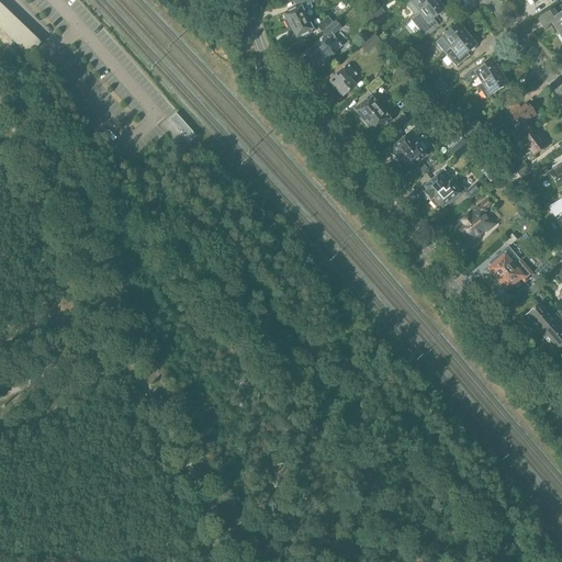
[(289,29),(306,20),(303,14),(306,13),(304,10),(307,9),(306,6),(315,1),(314,0),(298,0),(302,8),(301,9),(300,8),(284,15),(288,20),(284,21),(289,29)]
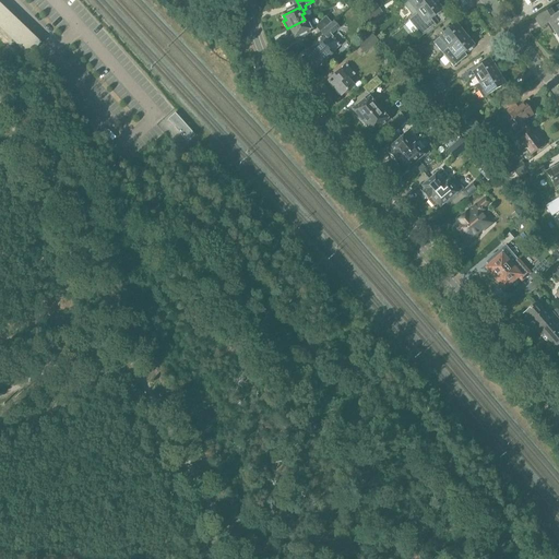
[(412,16),(417,13),(432,0),(411,0),(404,6),(412,16)]
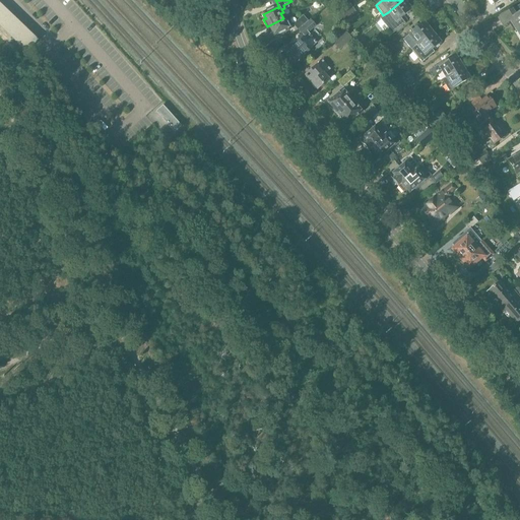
[(412,10),(403,0),(402,0),(388,12),(383,15),(380,18),(392,35),(405,24),(401,18),(412,10)]
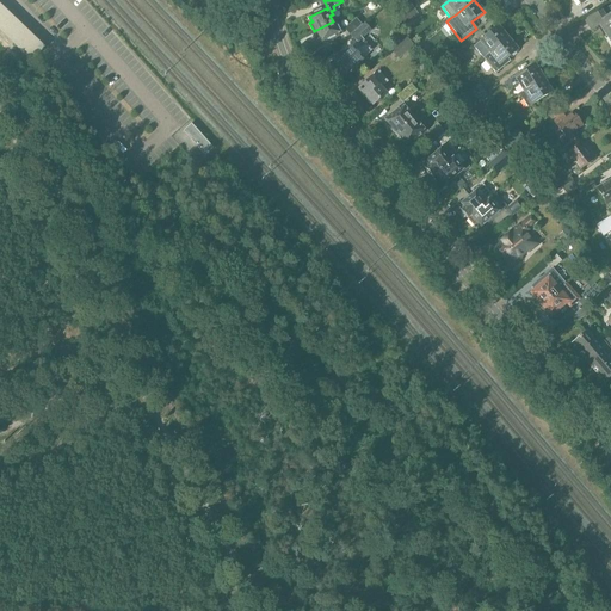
[(392,16),(396,23),(414,10),(411,4),(392,16)]
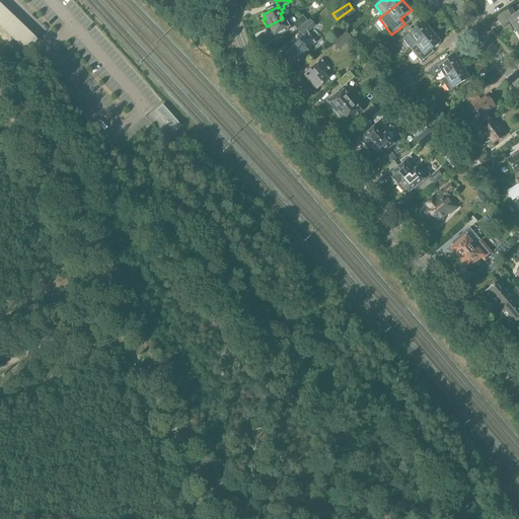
[(509,21),(515,30),(518,28),(518,4),(512,9),(511,9),(498,18),(503,25),(509,21)]
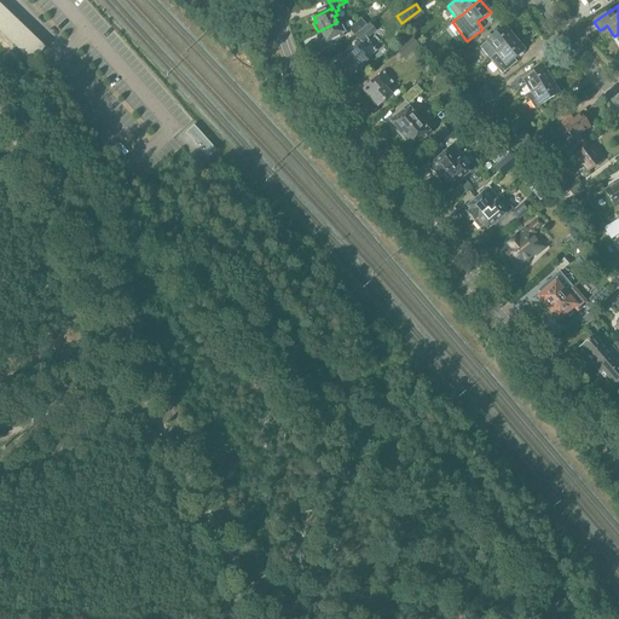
[(0,6),(0,32),(33,62),(45,48),(0,6)]
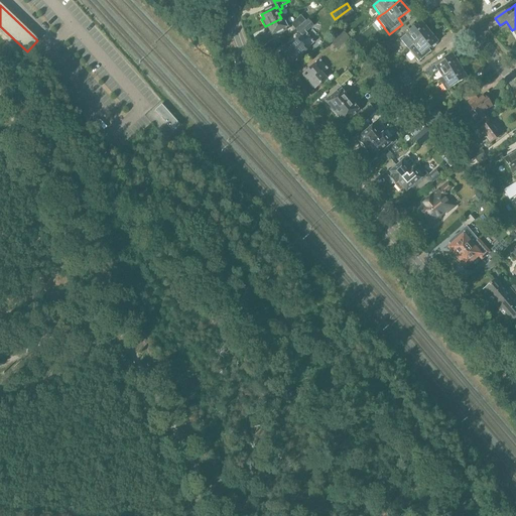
[(350,8),(335,19),(338,24),(354,13),(350,8)]
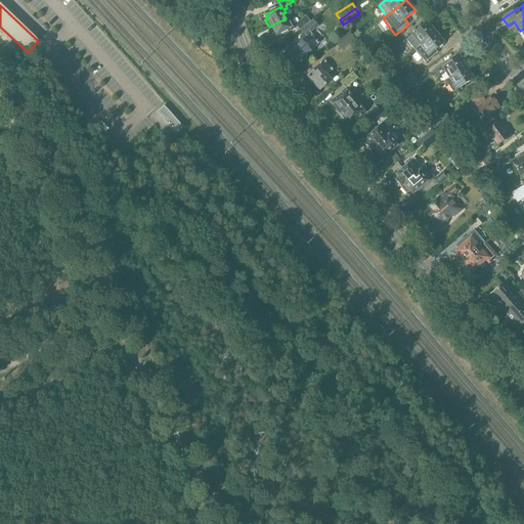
[(194,15),(191,17),(198,25),(201,23),(194,15)]
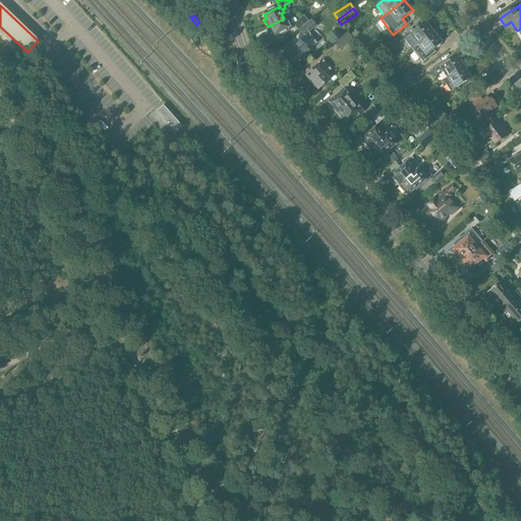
[(293,24),(298,31),(308,21),(303,16),(293,24)]
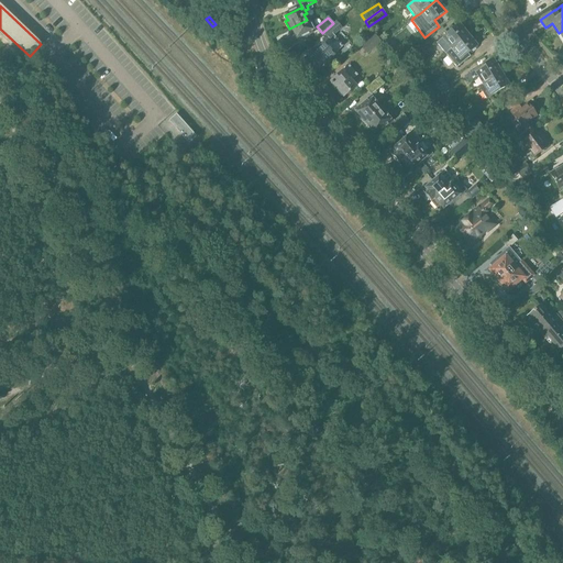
[(307,20),(289,29),(293,35),(295,34),(297,40),(312,32),(312,31),(315,30),(312,24),(309,25),(307,20)]
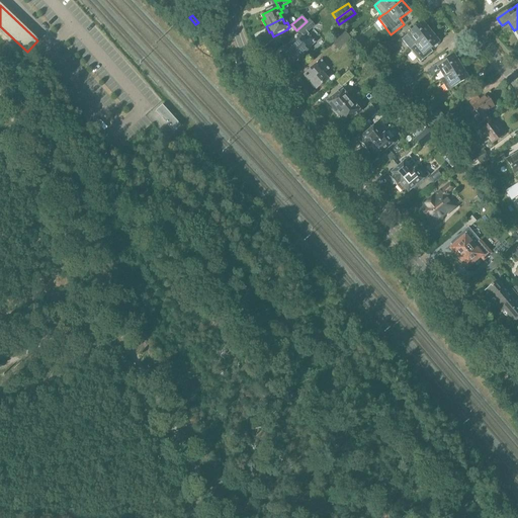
[(310,20),(296,30),(303,37),(303,36),(307,33),(315,26),(310,20)]
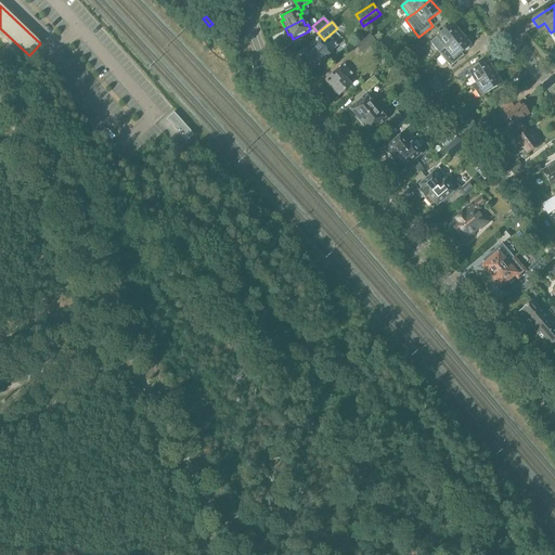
[(430,42),(439,53),(444,48),(444,49),(462,35),(453,24),(434,40),(430,42)]
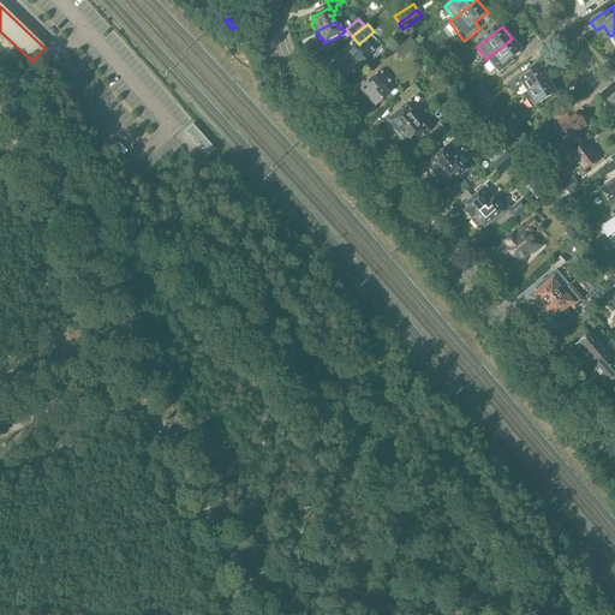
[(408,39),(394,52),(400,60),(416,47),(408,39)]
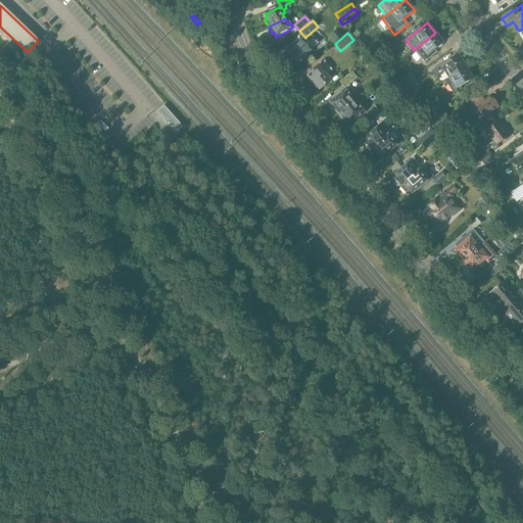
[(443,43),(435,33),(419,46),(419,45),(414,50),(424,63),(437,52),(435,50),(443,43)]
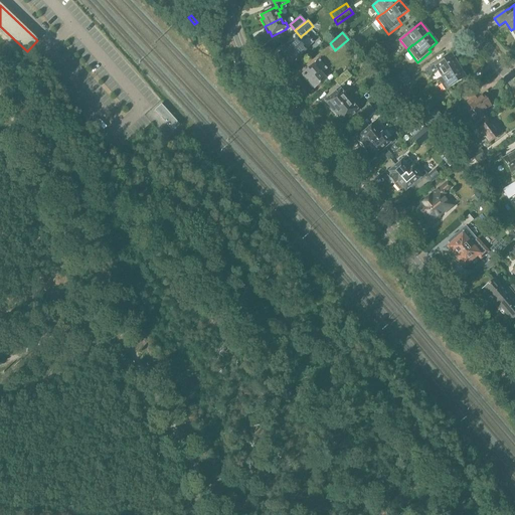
[(298,40),(283,52),(292,62),(306,50),(306,49),(313,42),(305,33),(301,36),(302,38),(299,40),(298,40)]
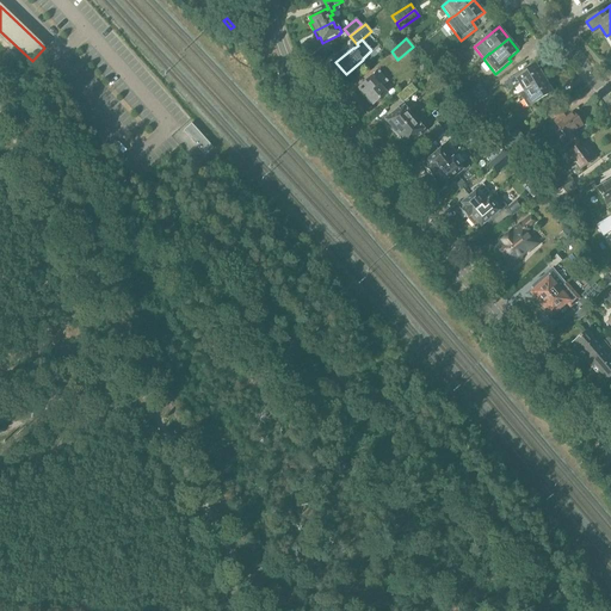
[(443,59),(442,59),(437,53),(431,57),(436,65),(443,59)]
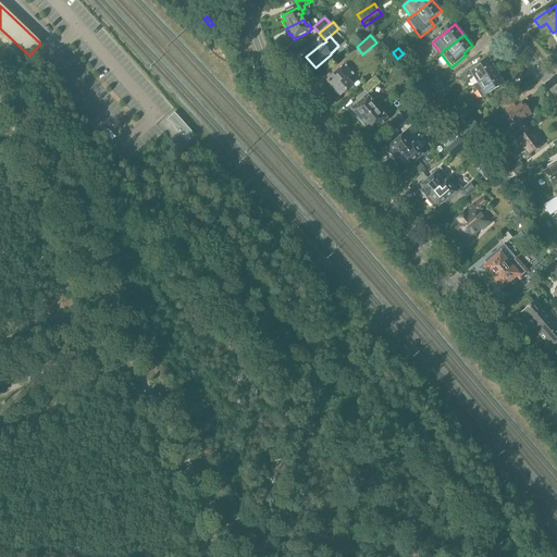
[(404,53),(397,59),(401,63),(415,52),(409,48),(403,53),(404,53)]
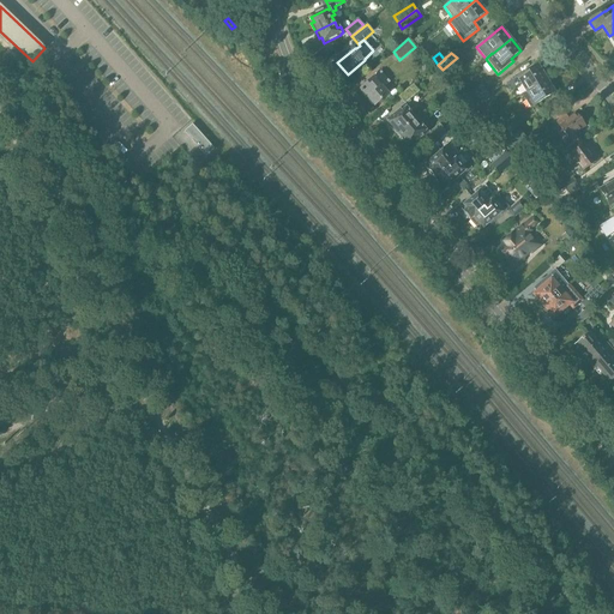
[(522,85),(527,92),(547,79),(546,78),(547,77),(546,73),(545,71),(542,68),(540,68),(539,67),(523,77),(521,74),(505,84),(511,92),(522,85)]
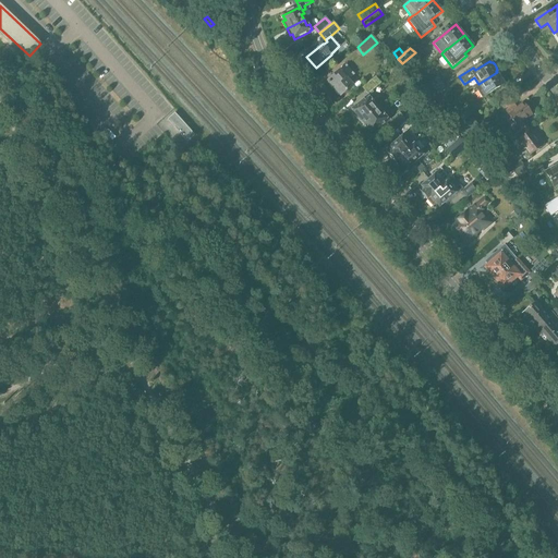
[(340,96),(354,84),(349,79),(354,74),(346,65),(327,82),(340,96)]
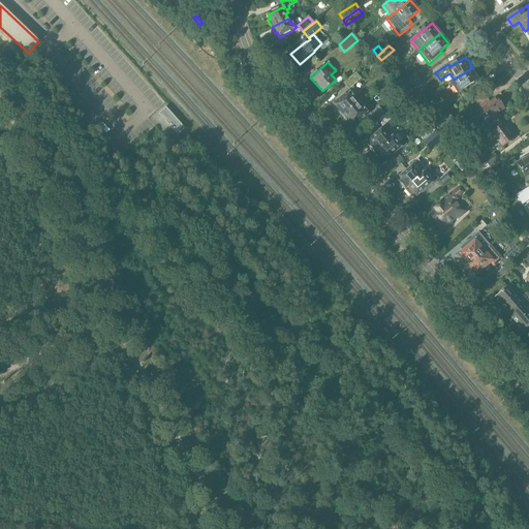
[(454,80),(450,82),(457,93),(478,81),(475,75),(476,74),(472,68),(471,69),(471,68),(454,80)]
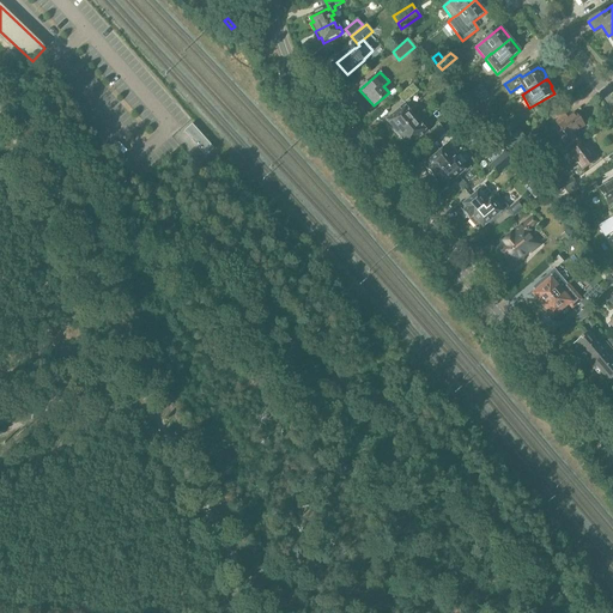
[(467,103),(467,104),(485,91),(480,84),(467,93),(465,92),(460,96),(466,104),(467,103)]
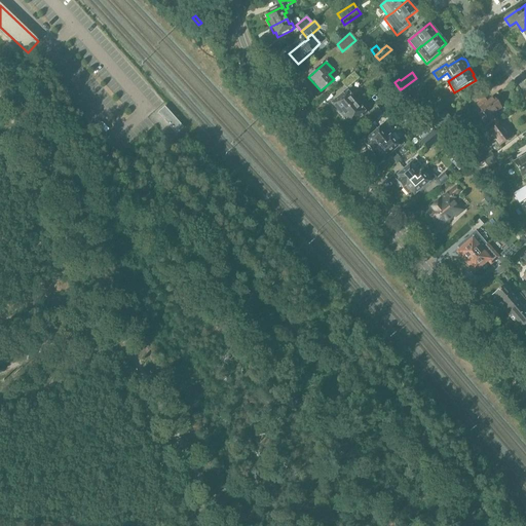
[(334,109),(340,116),(357,102),(351,96),(357,92),(350,85),(359,79),(353,73),(349,76),(341,83),(347,90),(332,104),(335,108),(334,109)]
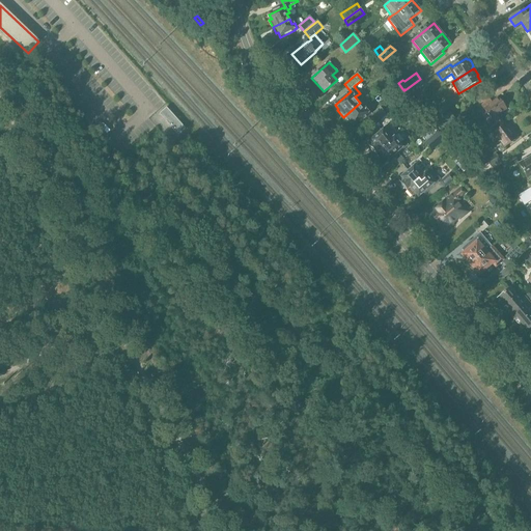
[(424,84),(420,79),(404,90),(408,95),(424,84)]
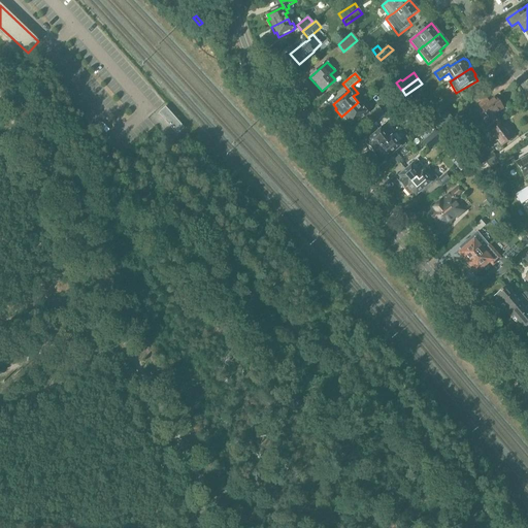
[(416,97),(411,91),(406,94),(411,100),(416,97)]
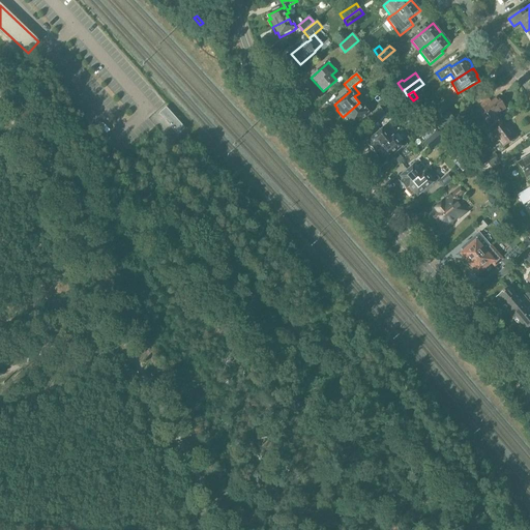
[(405,96),(396,105),(402,111),(411,101),(405,96)]
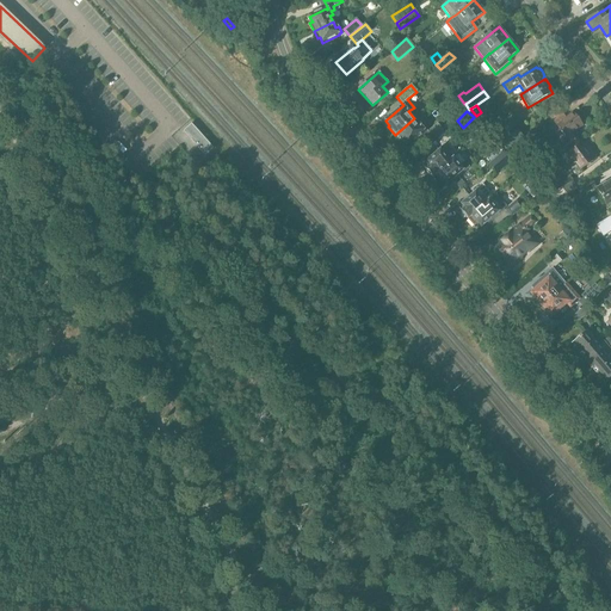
[(562,113),(553,121),(571,143),(576,139),(573,133),(582,125),(573,113),(567,118),(562,113)]
